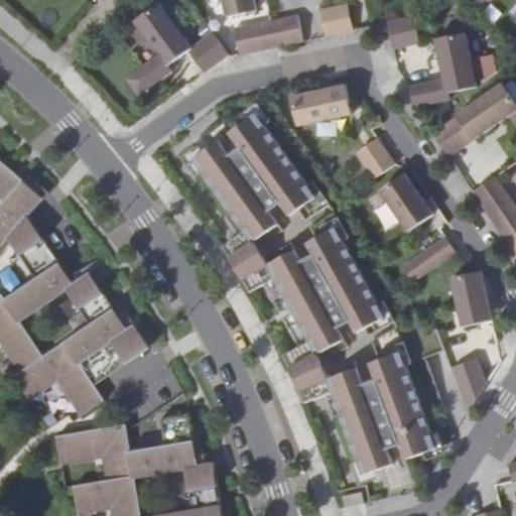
[(253,0),(223,0),(227,17),(256,11),(253,0)]
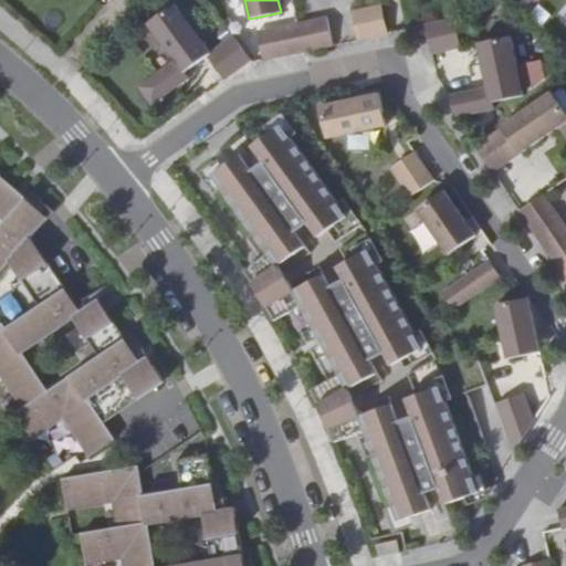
[(174,4),(147,24),(174,61),(143,84),(156,103),(187,79),(184,74),(207,58),(223,81),(251,61),(233,37),(209,53),(174,4)]
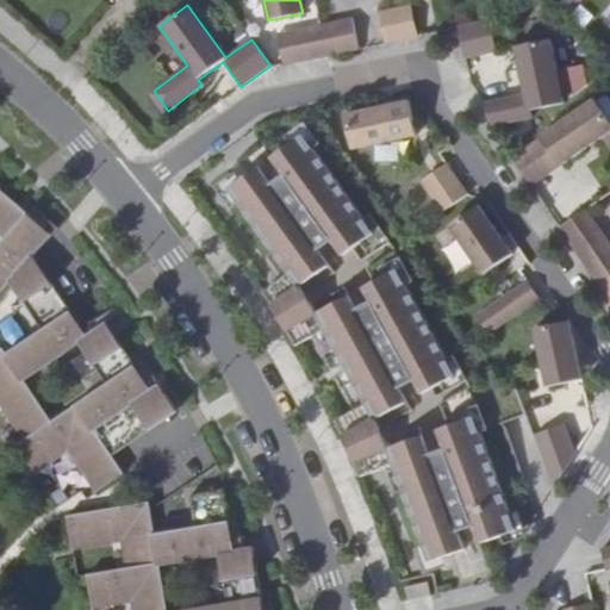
[(410,6),(379,13),(385,43),(417,37),(410,6)]
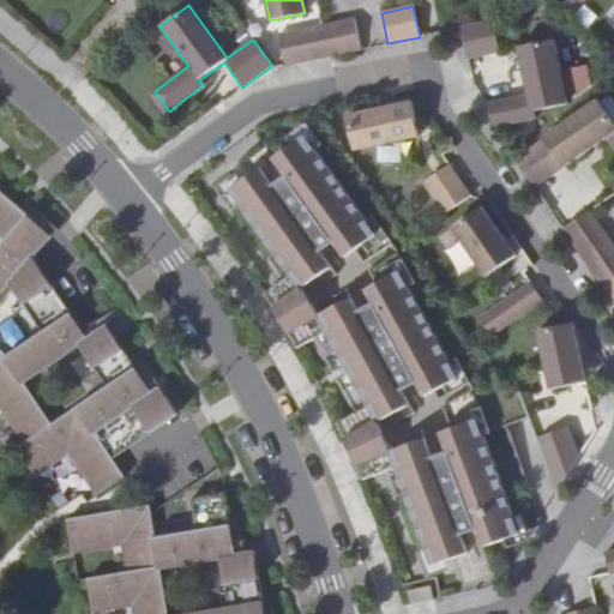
[(354,19),(321,25),(329,56),(361,49),(354,19)]
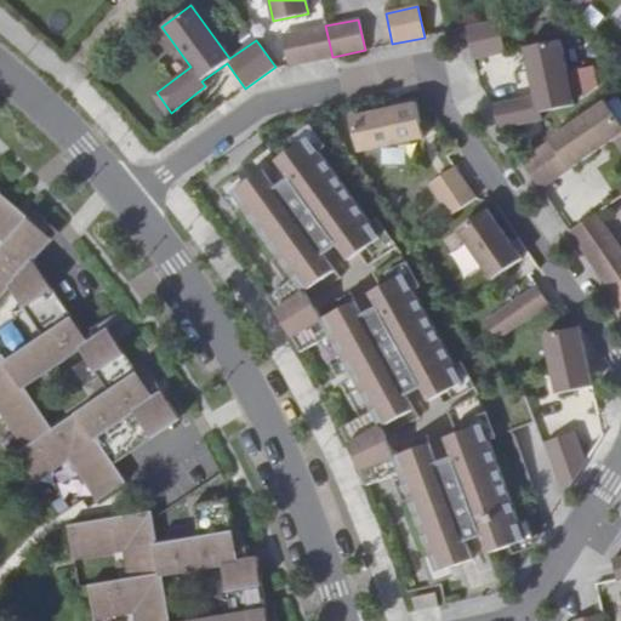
[(499,21),(467,28),(473,60),(506,52),(499,21)]
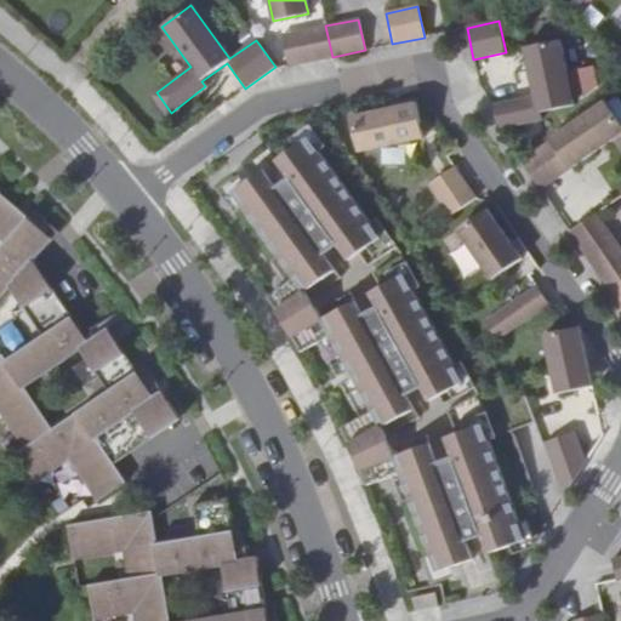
[(314,28),(284,34),(291,66),(322,60),(314,28)]
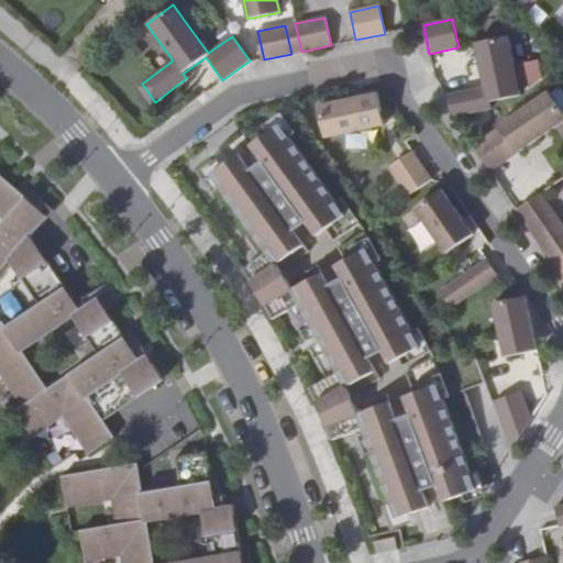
[(485,87),(448,96),(452,117),(490,109),(490,103),(520,96),(508,37),(476,44),(485,87)]
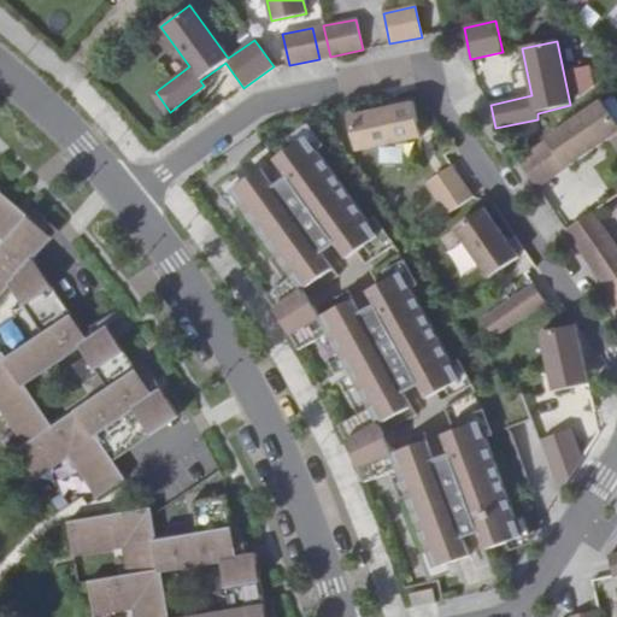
[(616,122),(601,100),(547,137),(548,140),(565,165),(566,166),(609,139),(616,150),(616,122)]
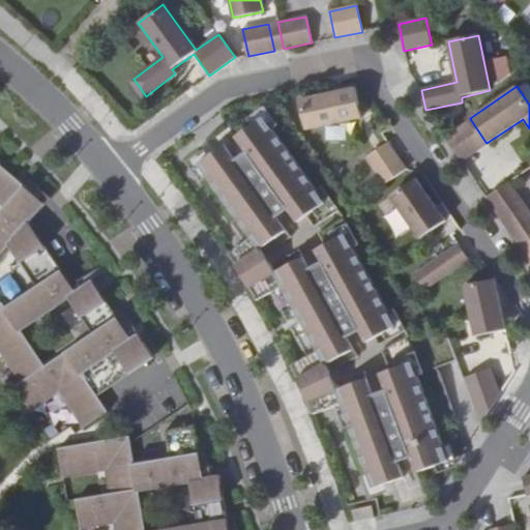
[(356,88),(300,99),(307,129),(362,118),(356,88)]
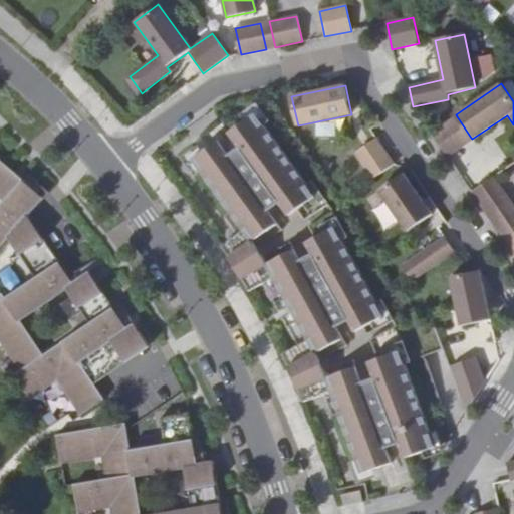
[(457,116),(432,134),(447,156),(471,138),(457,116)]
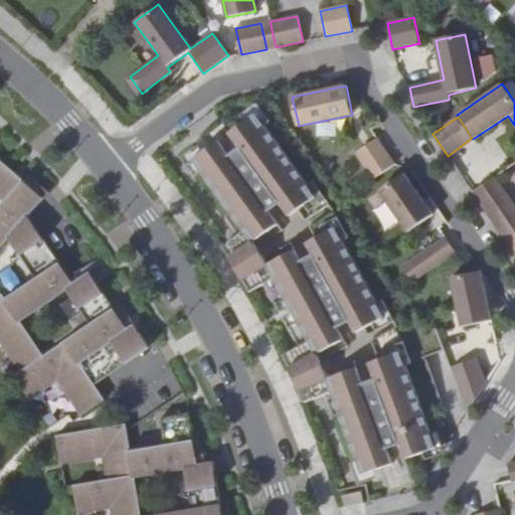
[(278,207),(288,220),(315,199),(254,119),(226,140),(235,152),(227,158),(218,146),(193,165),(243,231),(221,246),(228,256),(249,293),(274,280),(266,267),(260,254),(285,234),(269,214),(278,207)]
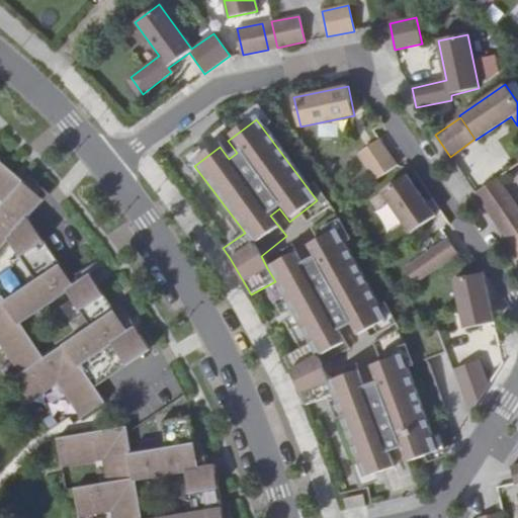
[(379,139),(357,154),(375,180),(398,165),(379,139)]
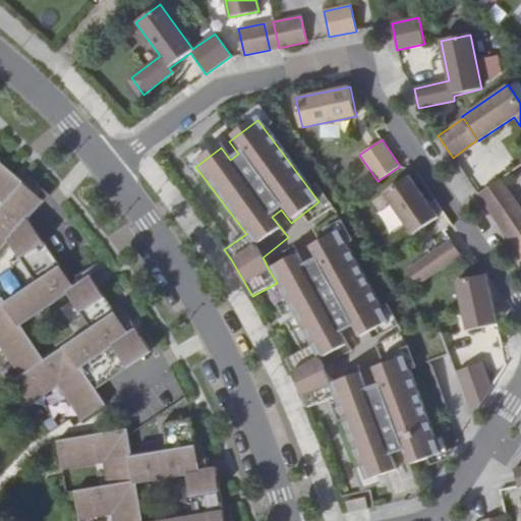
[(0,250),(11,238),(32,215),(45,200),(0,162),(0,200),(4,205),(0,209),(0,250)]
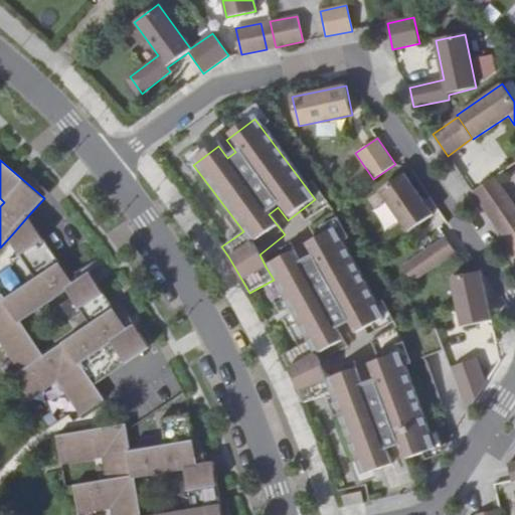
[(404,173),(380,190),(408,232),(433,215),(404,173)]
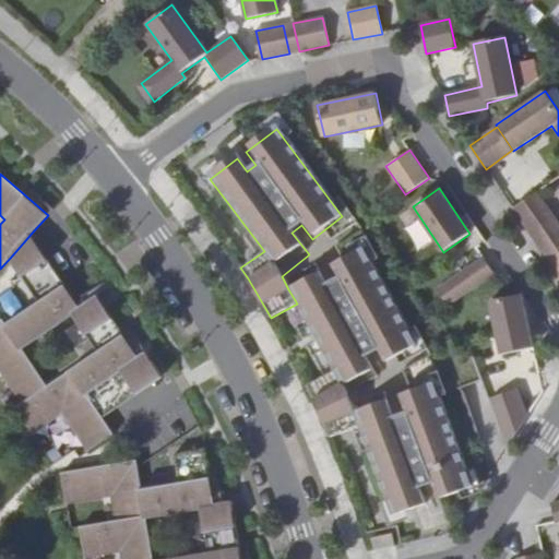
[(537,192),(512,209),(531,234),(554,216),(537,192)]
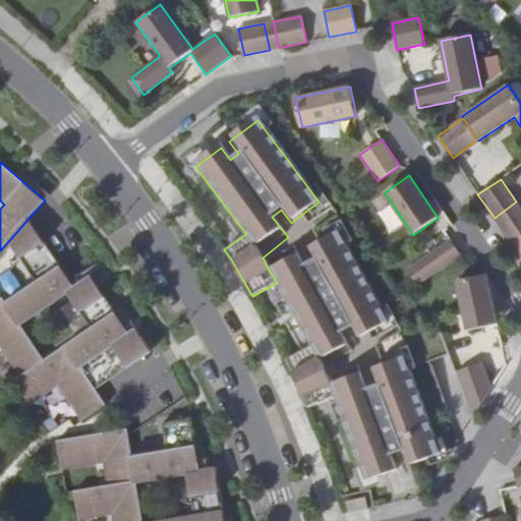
[(11,238),(16,245),(42,231),(32,215),(11,238)]
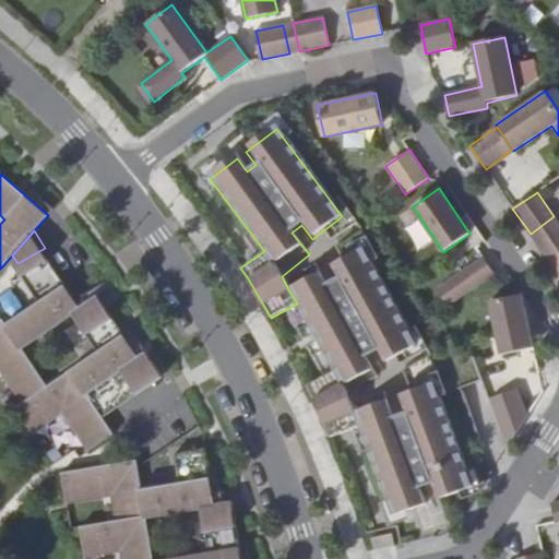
[(45,248),(18,263),(36,294),(3,314),(0,309),(0,365),(18,394),(10,399),(26,426),(60,406),(84,447),(109,430),(98,411),(85,391),(138,358),(102,298),(74,316),(91,342),(38,373),(15,335),(68,304),(75,298),(45,248)]
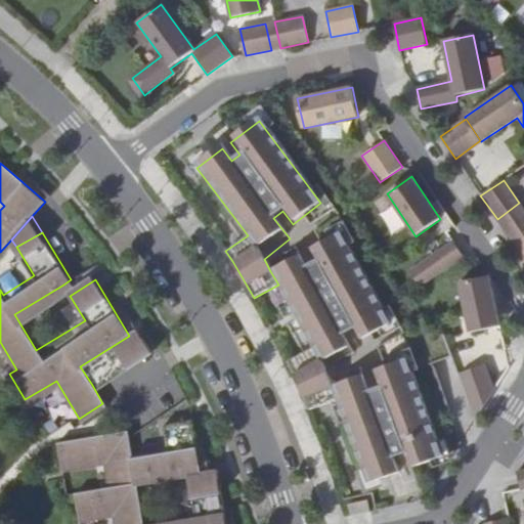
[(359,341),(390,323),(340,232),(309,250),(316,263),(307,268),(300,255),(270,271),(278,285),(314,350),(289,364),(303,394),(310,411),(340,399),(332,386),(324,373),(353,356),(343,337),(352,332),(359,341)]
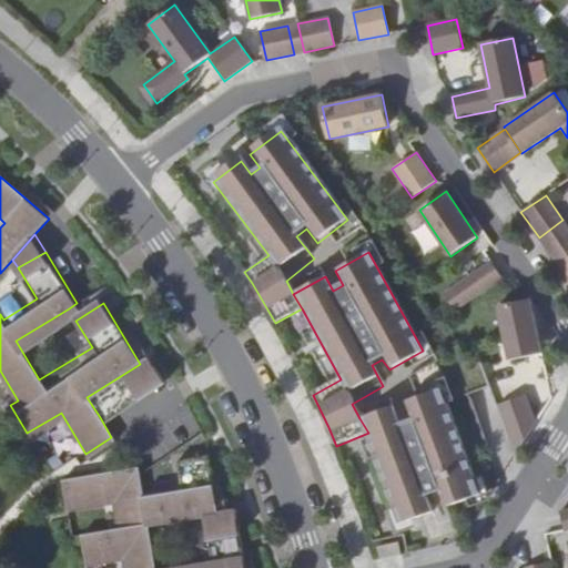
[(490,261),(444,294),(455,311),(503,279),(490,261)]
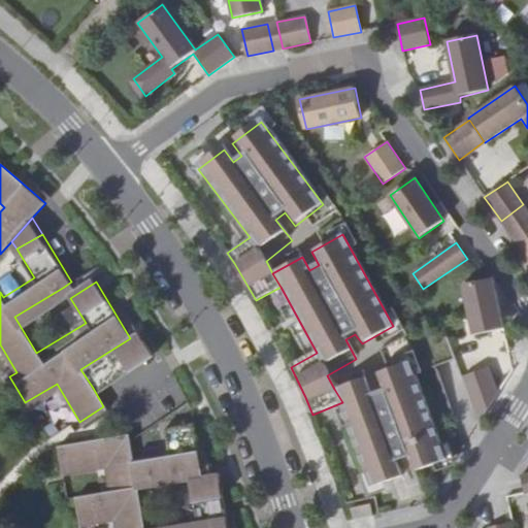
[(71,282),(64,287),(70,298),(96,282),(89,271),(71,282)]
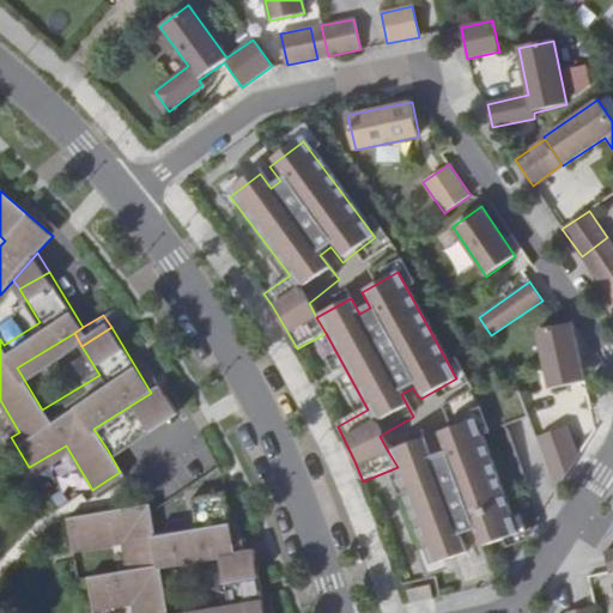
[(572,323),(538,331),(551,389),(586,382),(572,323)]
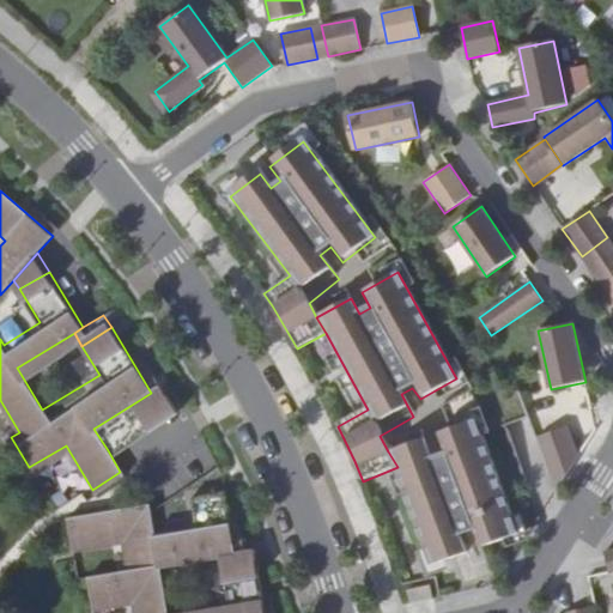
[(161,387),(151,393),(93,429),(108,450),(174,410),(161,387)]
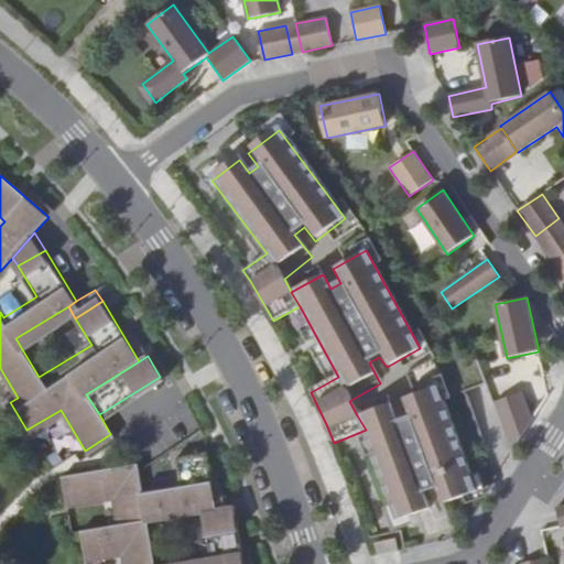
[(474,491),(435,387),(402,399),(409,415),(398,419),(392,402),(357,415),(366,430),(398,519),(431,507),(424,490),(434,487),(441,503),(474,491)]
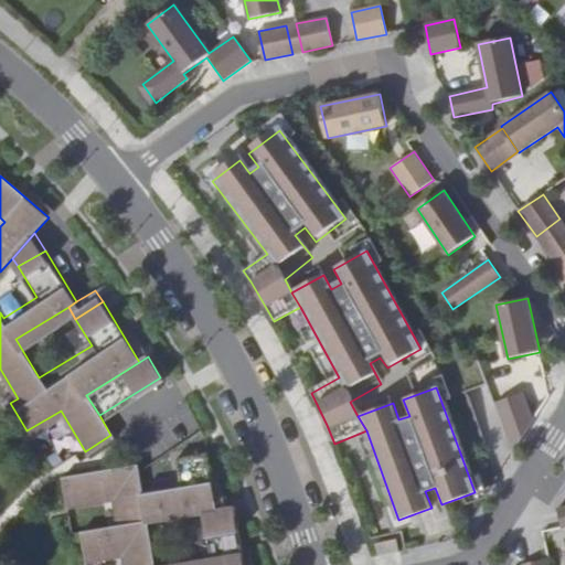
[(522,397),(493,407),(511,456),(532,424),(522,397)]
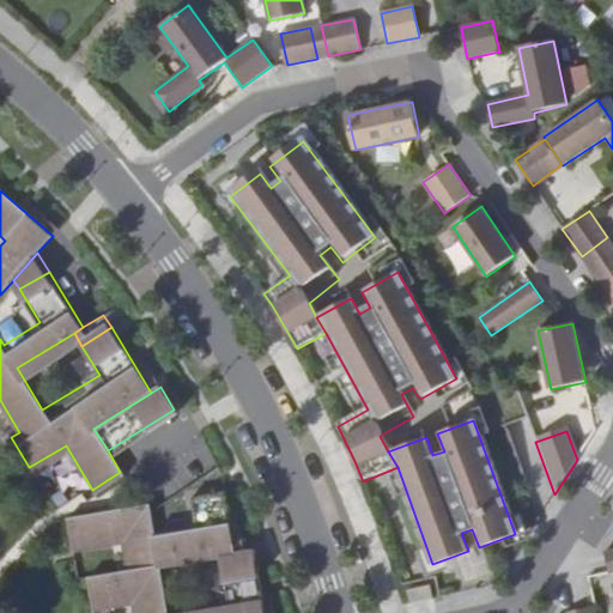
[(147,505),(65,520),(70,552),(122,542),(127,571),(86,578),(92,611),(133,604),(134,612),(259,612),(252,569),(219,574),(224,607),(186,612),(163,612),(157,570),(216,560),(234,557),(224,492),(189,498),(194,530),(153,538),(147,505)]
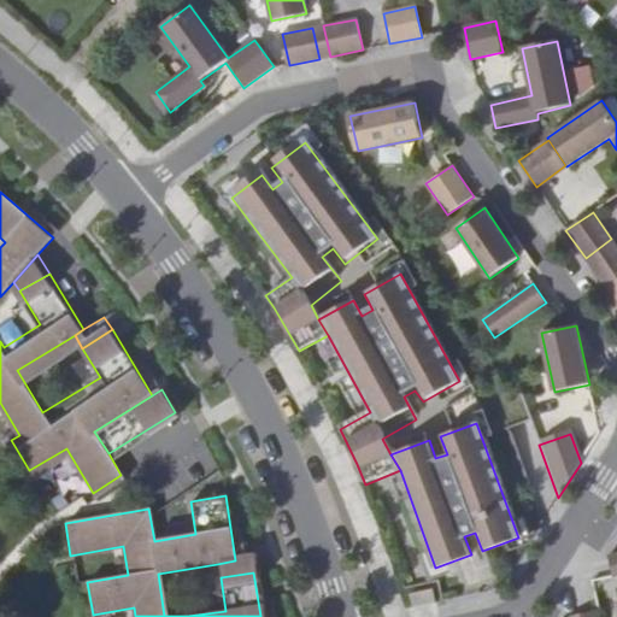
[(235,560),(217,564),(221,577),(253,573),(251,558),(235,560)]
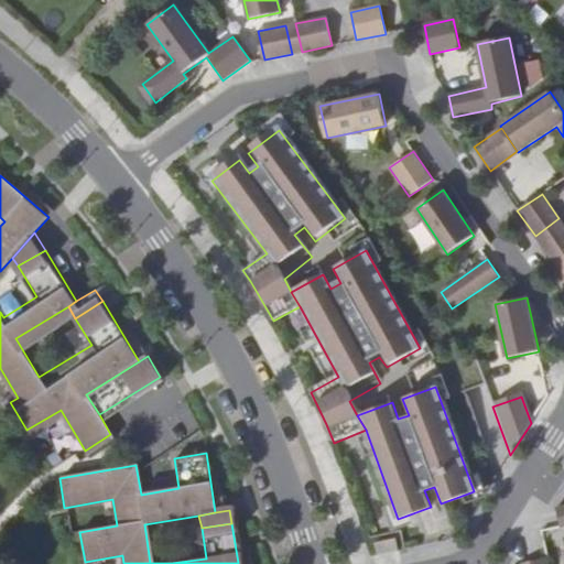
[(396,534),(376,539),(378,551),(398,546),(396,534)]
